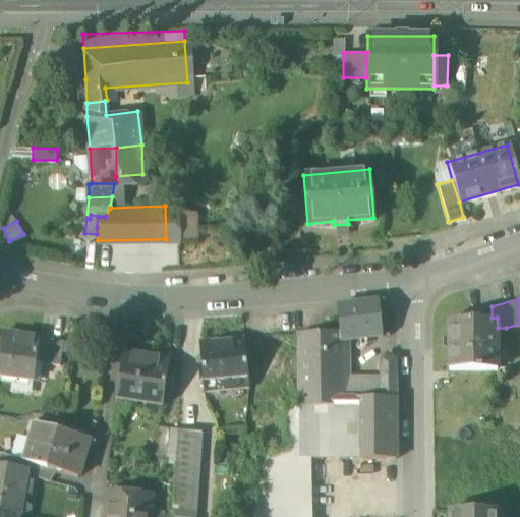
[(377,299),(335,303),(338,330),(339,338),(341,338),(382,333),(377,299)]
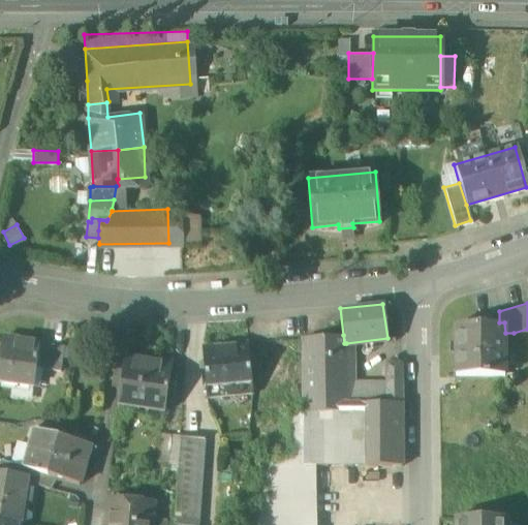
[(499,322),(455,323),(455,373),(505,372),(505,333),(504,322),(499,322)]
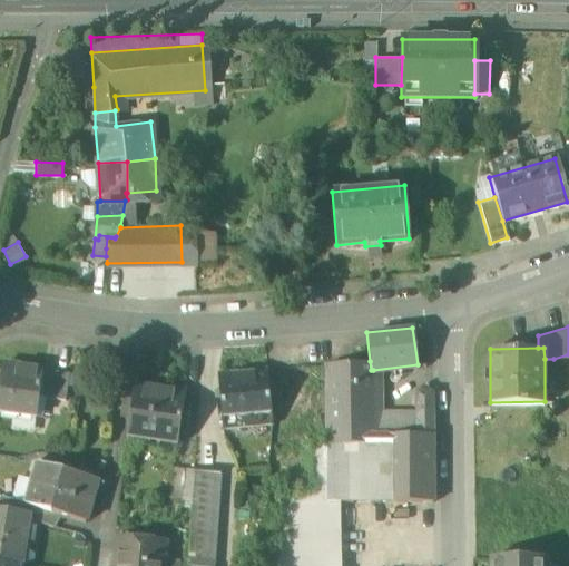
[(42,367),(3,361),(0,382),(0,409),(36,415),(39,394),(42,368),(42,367)]
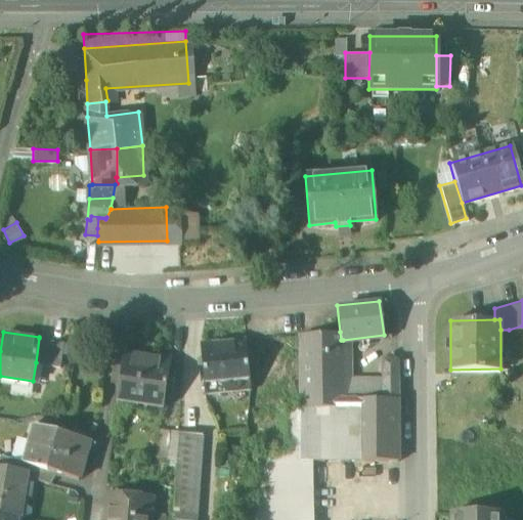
[(340,332),(298,334),(300,407),(346,406),(343,340),(341,340),(340,332)]
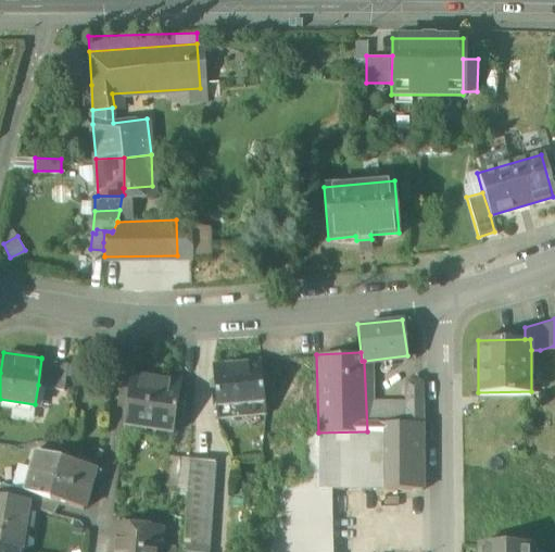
[(67,362),(41,359),(38,385),(63,389),(67,362)]
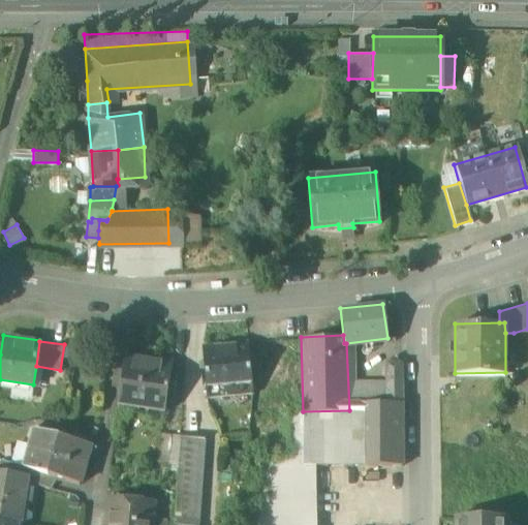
[(247,341),(202,345),(206,388),(220,385),(221,393),(251,391),(247,341)]
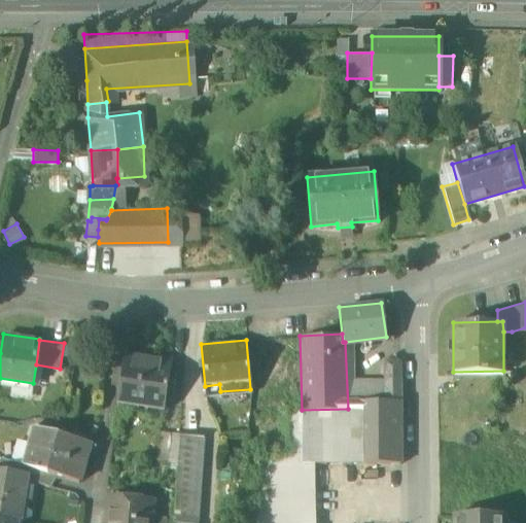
[(171,359),(144,354),(143,358),(124,355),(117,401),(139,404),(140,398),(165,403),(171,359)]
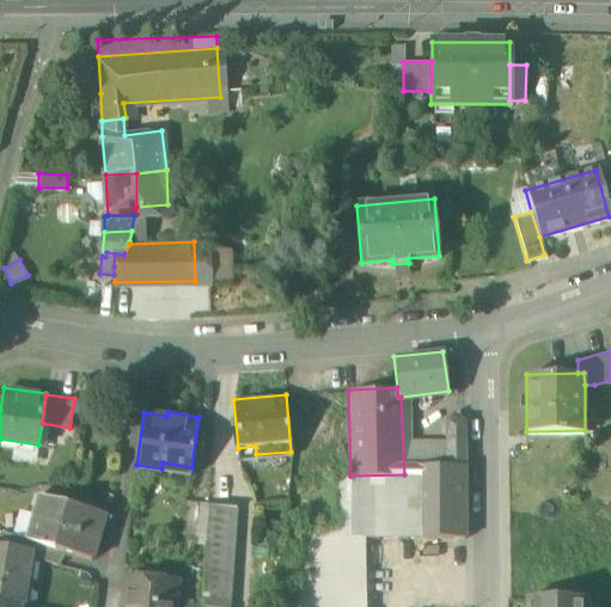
[(464,417),(446,417),(446,464),(464,464),(464,417)]
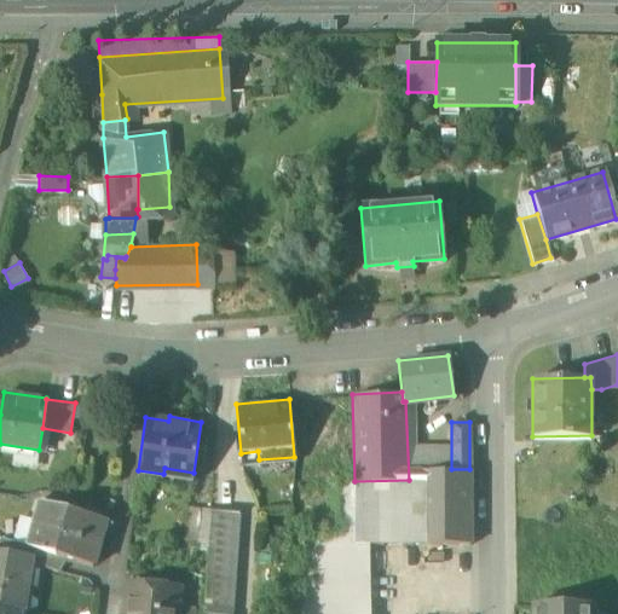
[(451,469),(417,469),(419,543),(471,543),(469,469),(451,469)]
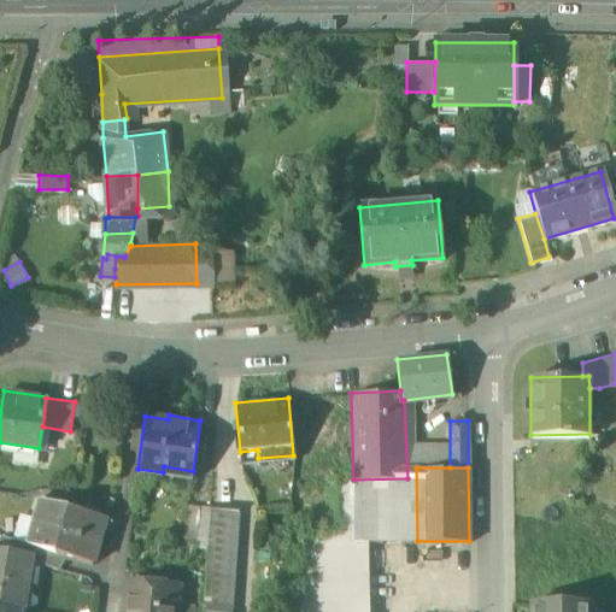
[(297,537),(297,611),(370,611),(370,545),(352,545),(352,482),(339,482),(339,537),(297,537)]
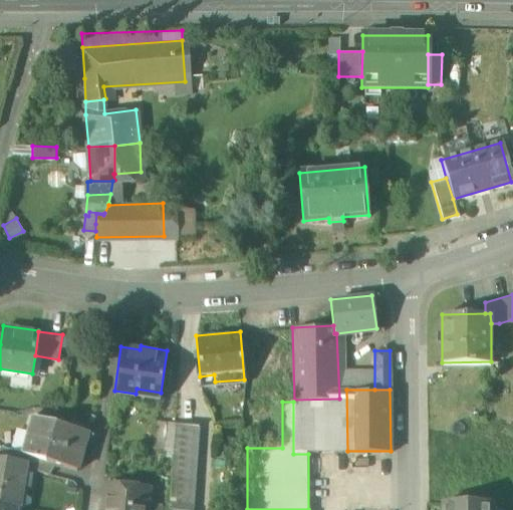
[(56,422),(32,415),(21,452),(30,455),(46,460),(56,423),(56,422)]
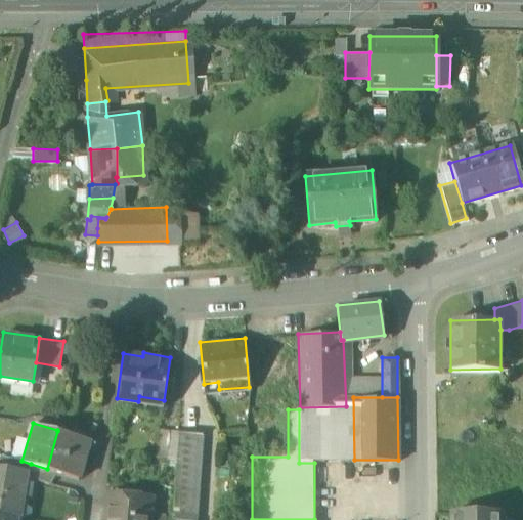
[(203,432),(178,429),(172,517),(197,519),(203,432)]
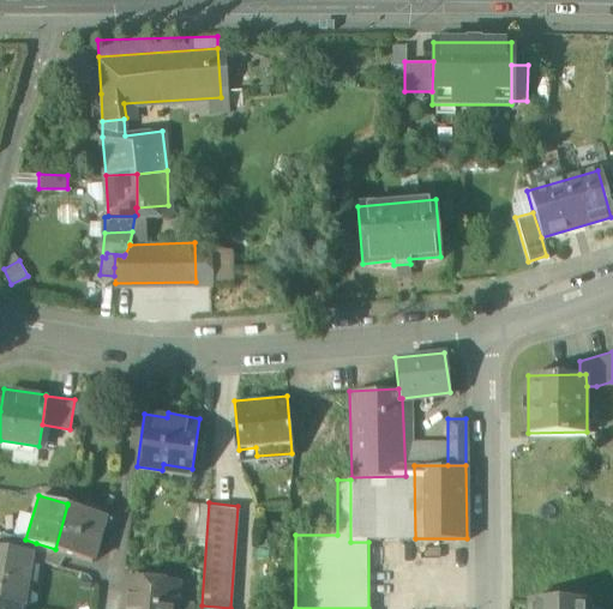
[(104,514),(67,505),(55,549),(61,552),(91,559),(104,514)]
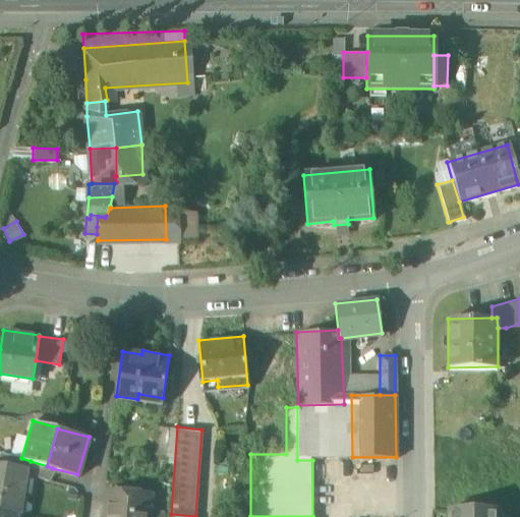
[(21,458),(8,454),(4,466),(25,470),(24,473),(27,473),(31,461),(21,458)]
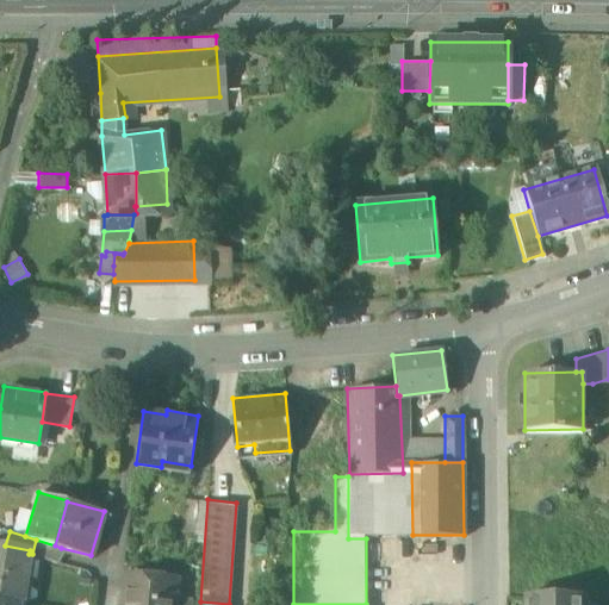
[(55,546),(36,540),(32,554),(57,561),(61,548),(55,546)]
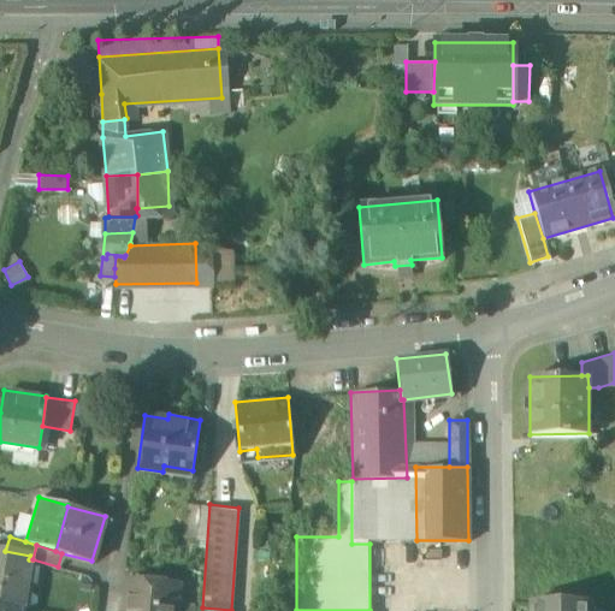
[(5,551),(0,550),(0,601),(19,606),(22,606),(29,559),(30,556),(5,551)]
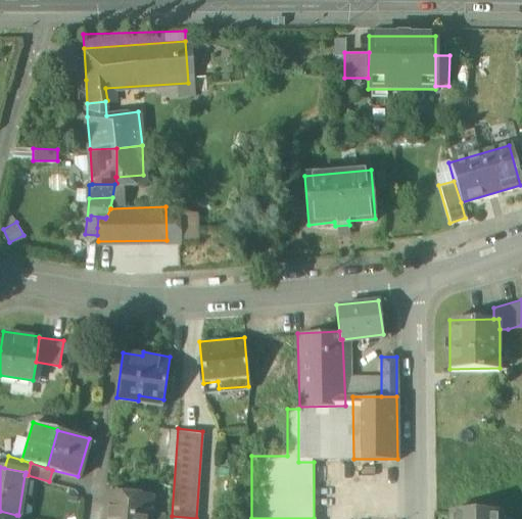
[(147,518),(150,496),(108,491),(105,518),(147,518)]
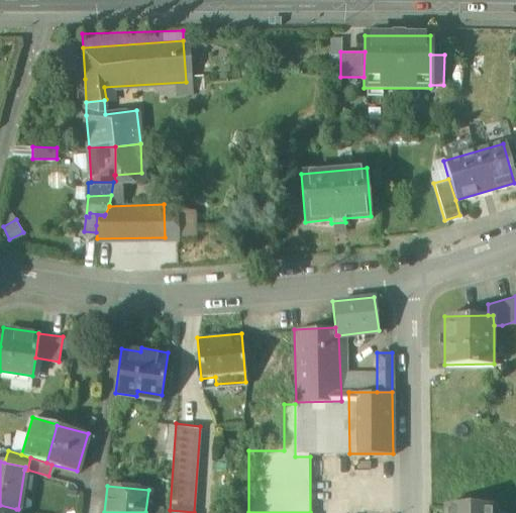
[(493,512),(493,503),(445,503),(444,512),(493,512)]
